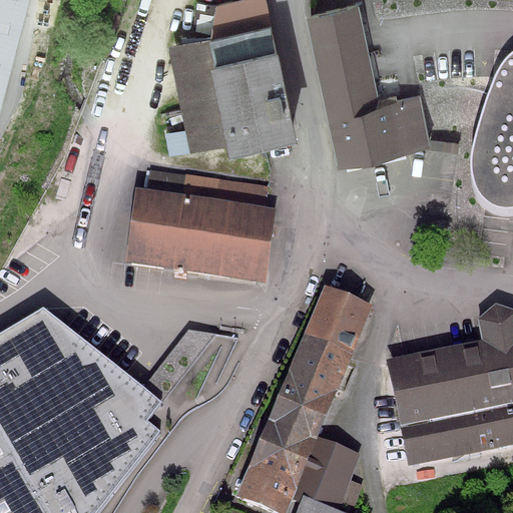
[(0,0),(0,117),(30,0),(0,0)]
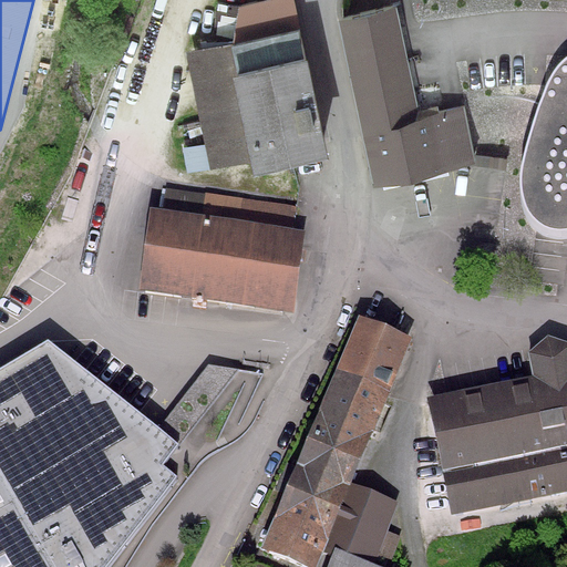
[(233,44),(300,30),(292,0),(266,0),(239,6),(233,44)]
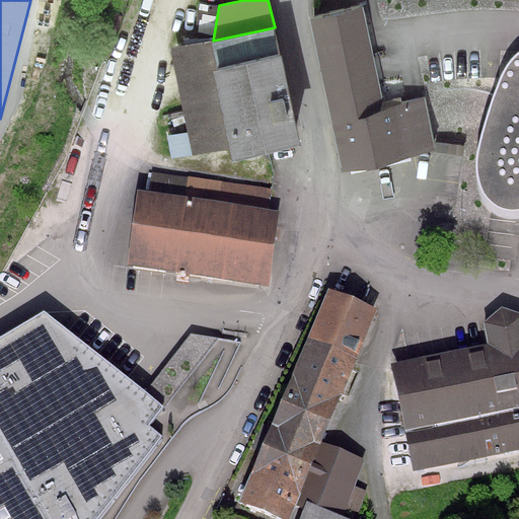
[(363,6),(310,17),(344,171),(436,151),(424,98),(384,107),(363,6)]
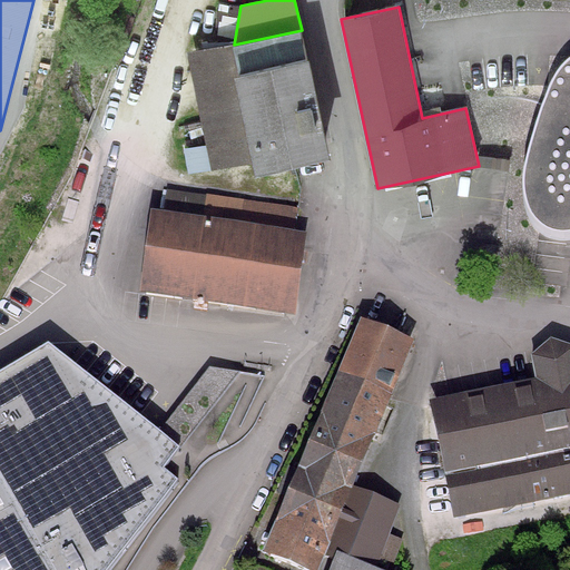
[(331,159),(302,30),(234,45),(241,77),(233,78),(251,163),(255,176),(331,159)]
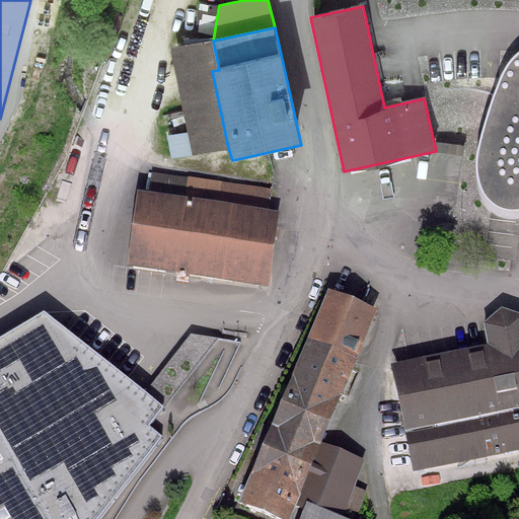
[(193,155),(228,148),(212,71),(219,70),(213,41),(171,49),(189,132),(193,155)]
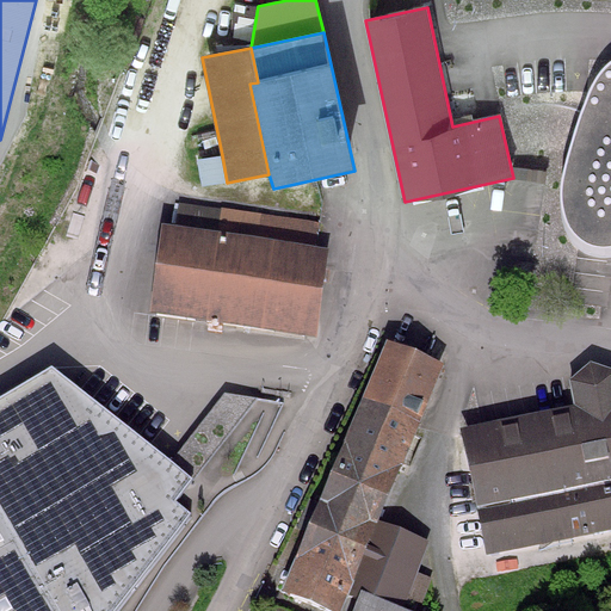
[(610,67),(604,73),(592,90),(581,118),(560,189),(559,208),(563,229),(571,242),(582,252),(598,258),(610,257),(610,67)]
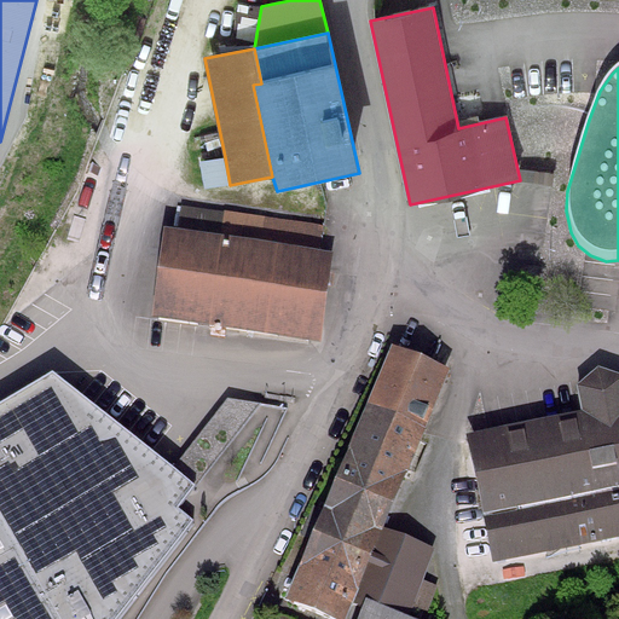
[(230,185),(225,157),(200,162),(204,189),(230,185)]
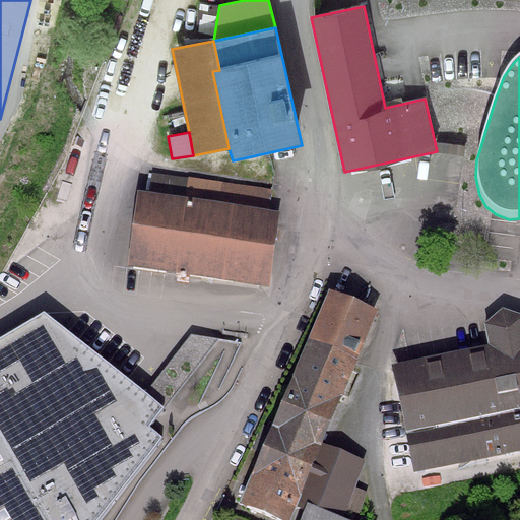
[(149,192),(269,209),(272,189),(152,172),(149,192)]
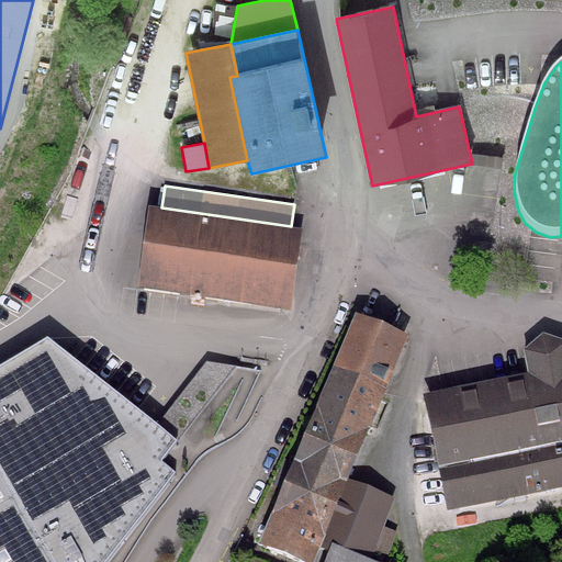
[(161,208),(149,205),(137,288),(291,310),(302,227),(291,226),(161,208)]
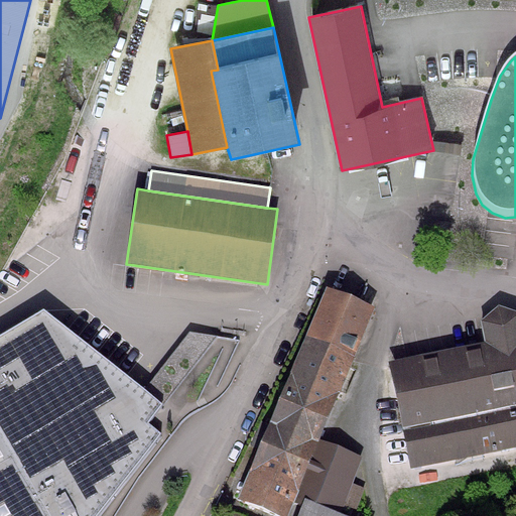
[(377,305),(326,284),(269,423),(261,420),(252,444),(260,447),(239,499),(281,515),(286,515),(293,501),(301,504),(304,498),(342,513),(354,483),(365,456),(323,438),(377,305)]
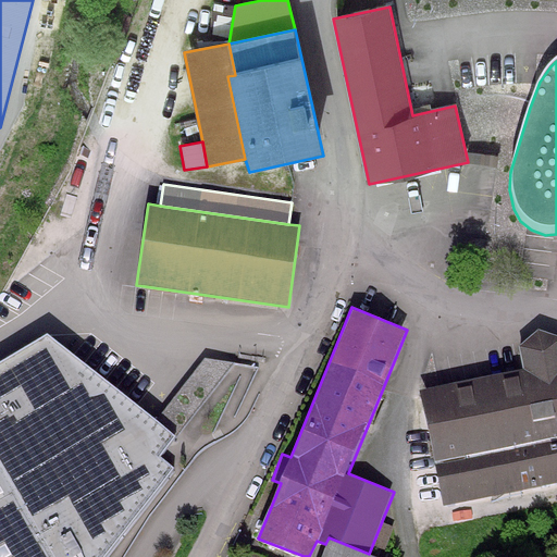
[(523,368),(419,390),(443,506),(556,483),(556,335),(539,327),(519,346),(523,368)]
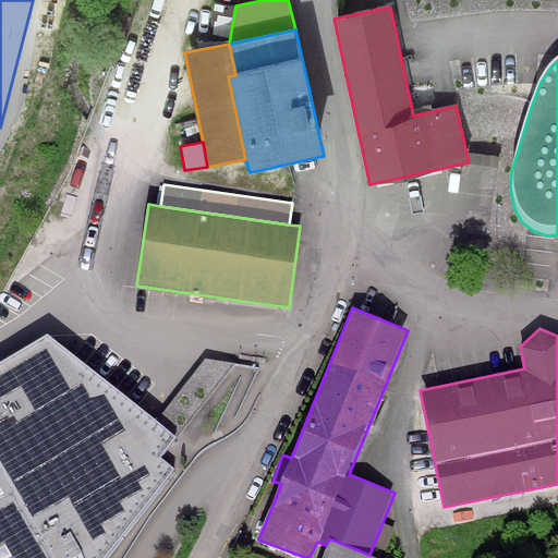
[(0,557),(108,557),(177,469),(161,457),(177,436),(157,420),(48,335),(0,362),(0,557)]
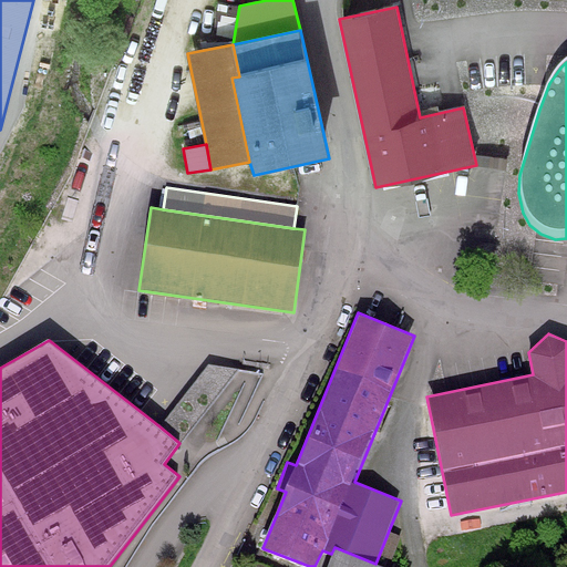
[(208,363),(160,426),(179,443),(238,368),(208,363)]
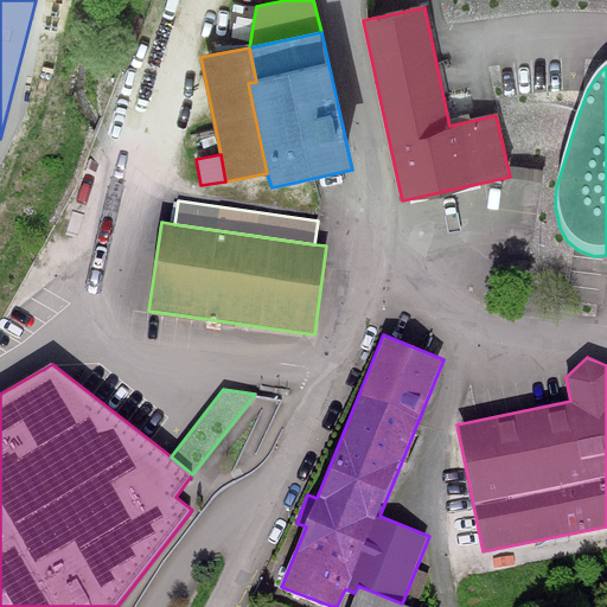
[(416,606),(428,573),(416,568),(402,604),(413,606),(416,606)]
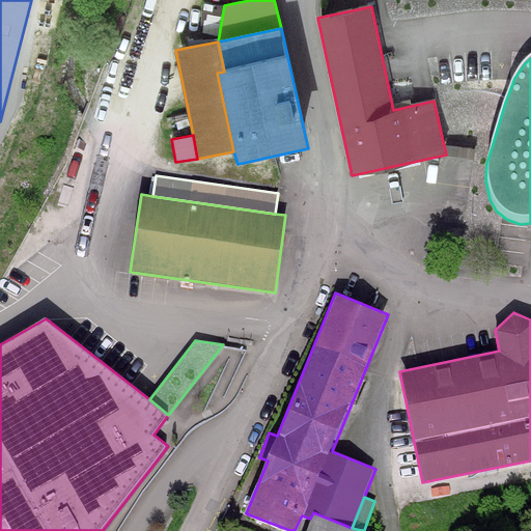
[(313,512),(310,519),(305,530),(361,530),(352,528),(313,512)]
